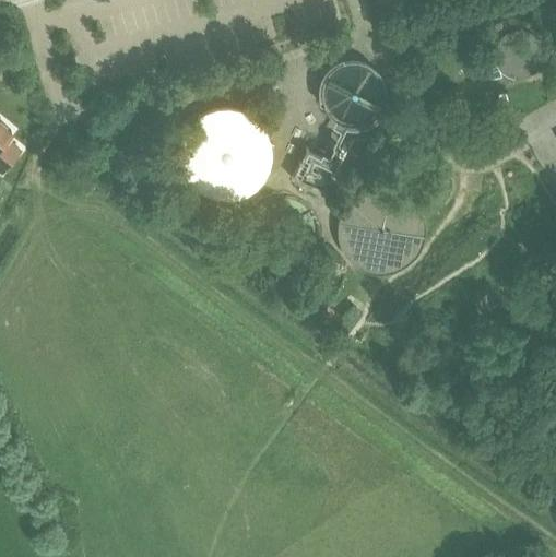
[(465,101),(471,99),(532,80),(542,72),(546,60),(546,55),(544,48),(542,43),(536,38),(532,35),(527,34),(521,33),(515,34),(509,36),(506,39),(501,45),(499,50),(480,56),(474,54),(468,52),(461,52),(456,55),(450,58),(446,63),(442,69),(441,78),(442,82),(444,85),(446,90),(449,94),(454,97),(459,99),(465,101)]
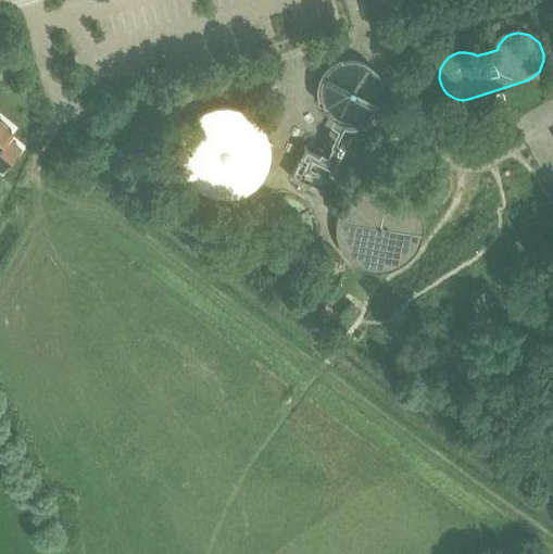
[(228,196),(236,196),(243,193),(250,190),(256,186),(261,180),(265,174),(268,167),(271,160),(272,152),(271,145),(268,138),(268,137),(265,130),(261,125),(256,120),(250,115),(243,112),(236,110),(228,109),(221,110),(215,111),(213,112),(206,115),(200,120),(195,125),(190,130),(187,138),(186,145),(185,152),(186,160),(187,167),(190,174),(195,180),(200,186),(206,190),(213,193),(221,196),(228,196)]
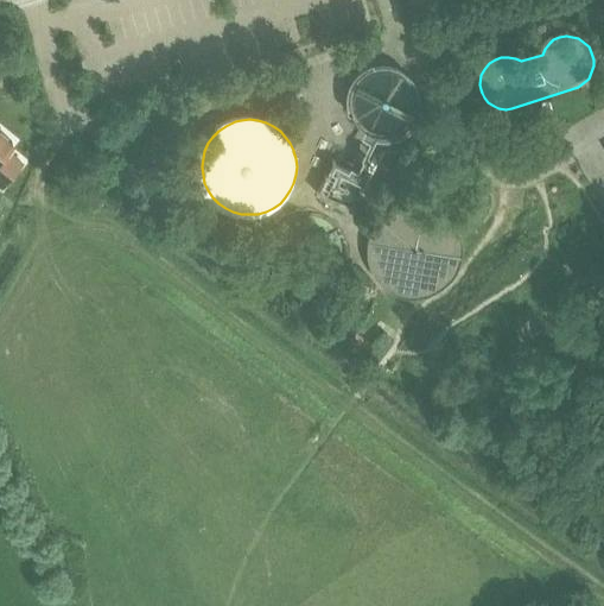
[(17,144),(0,130),(0,187),(5,191),(27,163),(12,150),(17,144)]
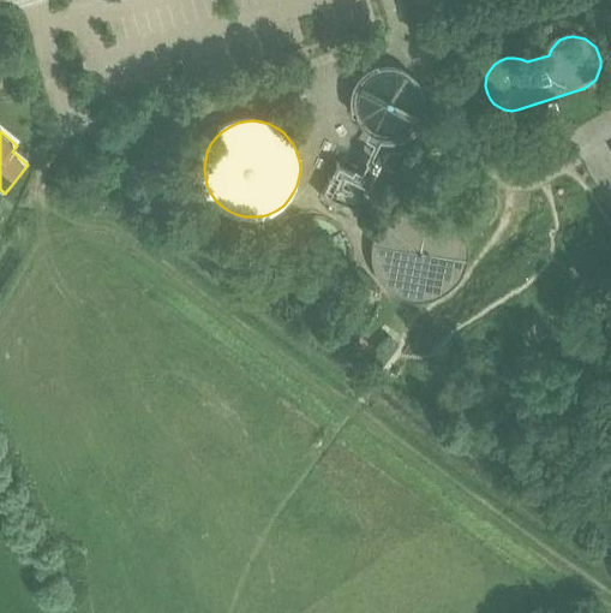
[(323,196),(357,213),(372,180),(339,164),(323,196)]
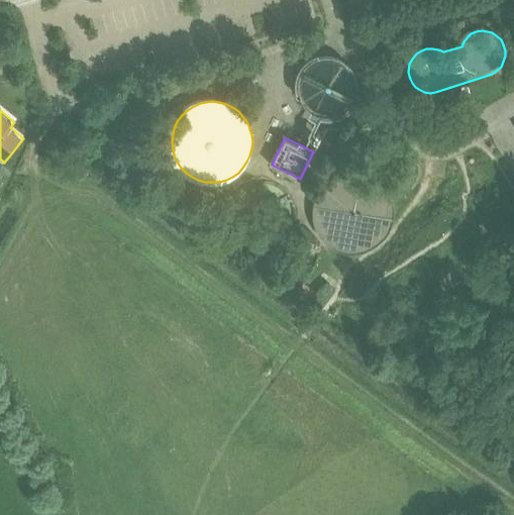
[(354,253),(362,252),(369,250),(375,247),(381,243),(386,238),(390,233),(393,227),(394,220),(395,213),(394,206),(393,199),(390,193),(386,187),(381,182),(375,179),(369,176),(362,174),(354,173),(347,174),(341,176),(334,179),(329,183),(325,186),(324,187),(320,193),(317,199),(315,206),(315,213),(315,220),(317,227),(320,233),(324,238),(329,243),(334,247),(341,250),(342,251),(347,252),(354,253)]
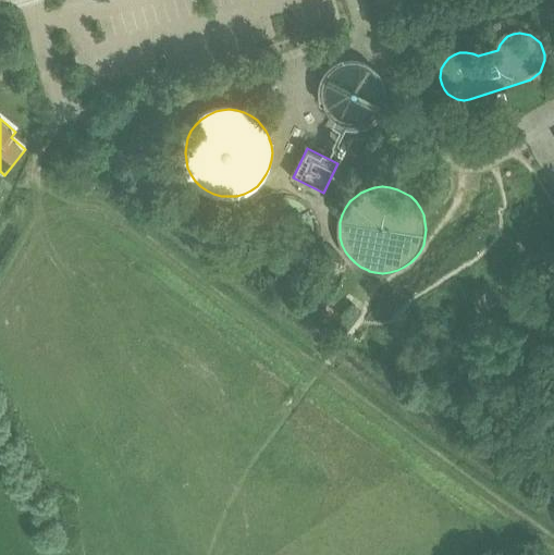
[(354,305),(340,323),(349,332),(364,312),(354,305)]
